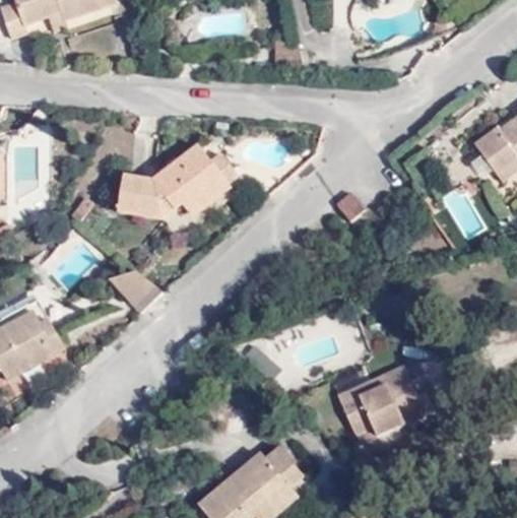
[(63,13),(64,20),(115,2),(114,0),(15,0),(0,6),(0,12),(10,39),(26,34),(23,25),(46,18),(63,13)]
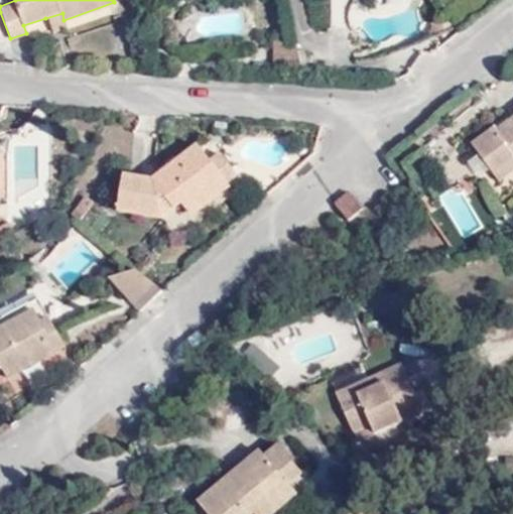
[(66,28),(63,20),(62,13),(45,18),(50,33),(66,28)]
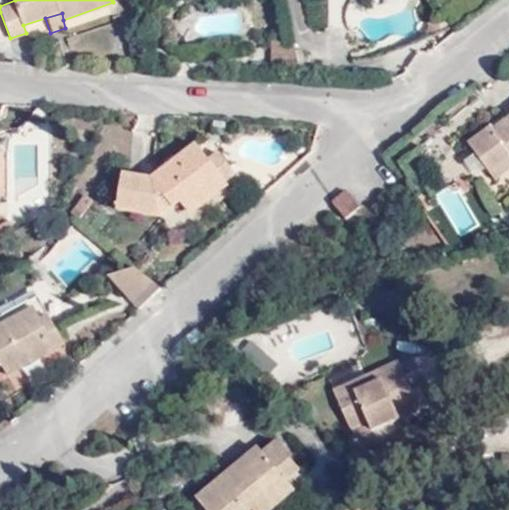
[(292,44),(285,44),(287,58),(293,58),(292,44)]
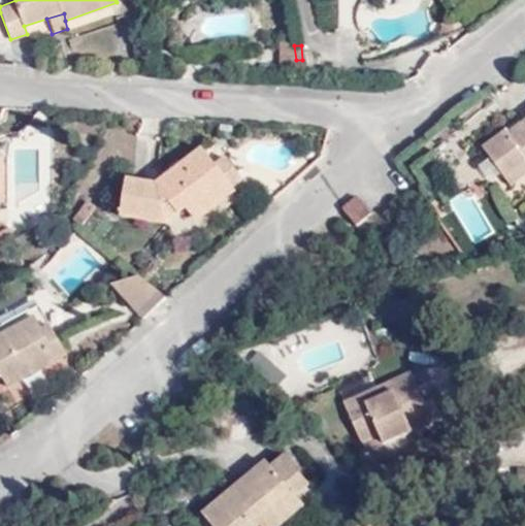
[(507,182),(524,169),(524,114),(482,144),(507,182)]
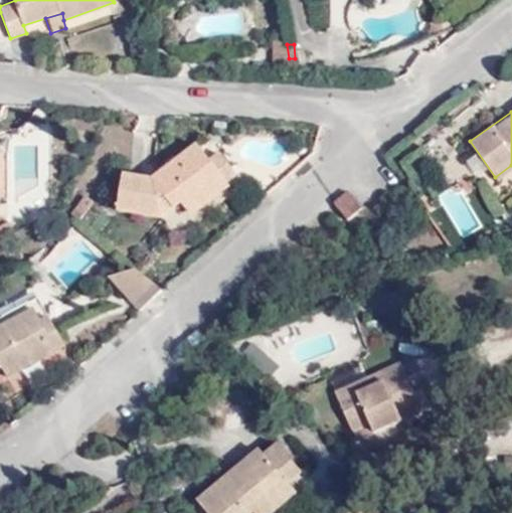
[(221,180),(192,142),(147,176),(121,171),(114,205),(160,214),(182,198),(188,205),(221,180)]
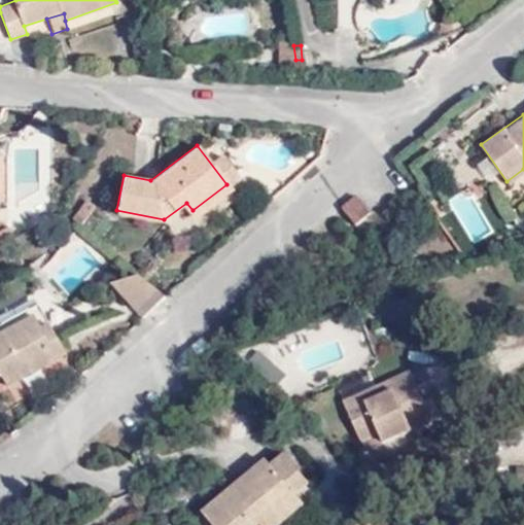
[(355,223),(370,212),(352,193),(339,204),(355,223)]
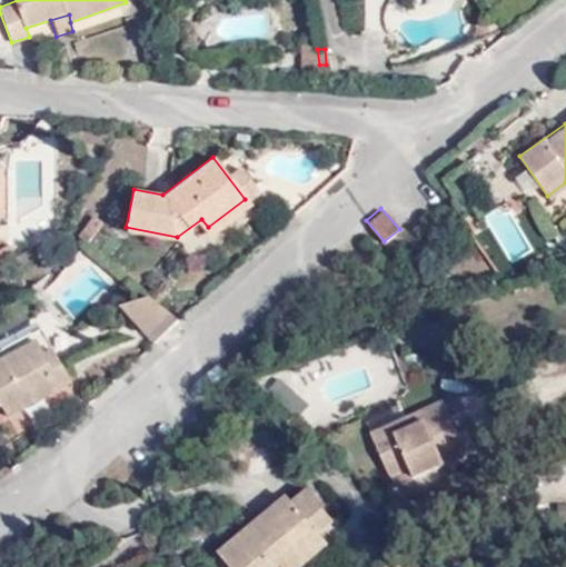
[(0,260),(10,256),(6,249),(0,252),(0,260)]
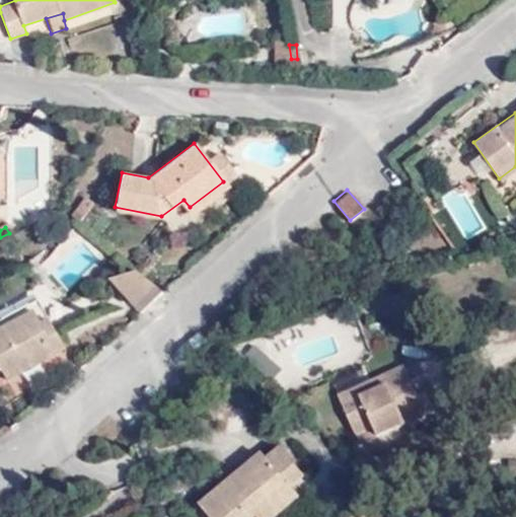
[(9,233),(0,237),(0,242),(11,236),(9,233)]
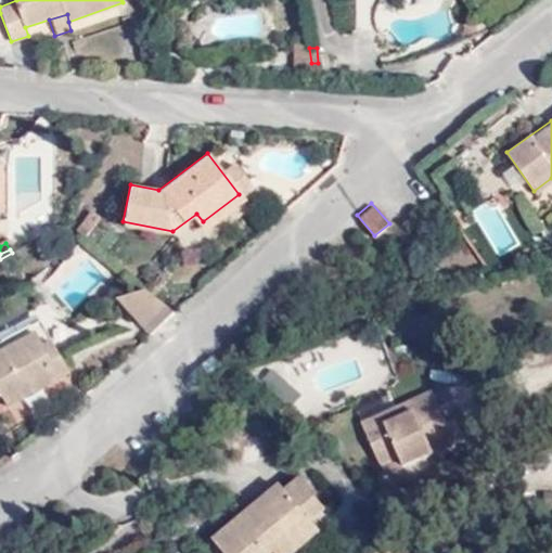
[(159,313),(163,310),(142,293),(139,294),(159,313)]
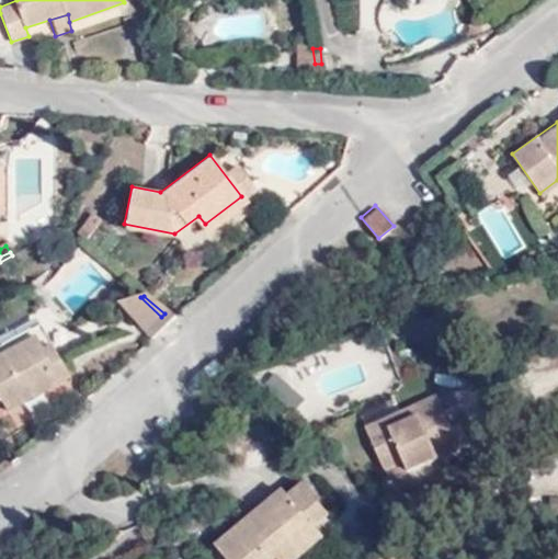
[(115,305),(143,335),(161,317),(140,297),(115,305)]
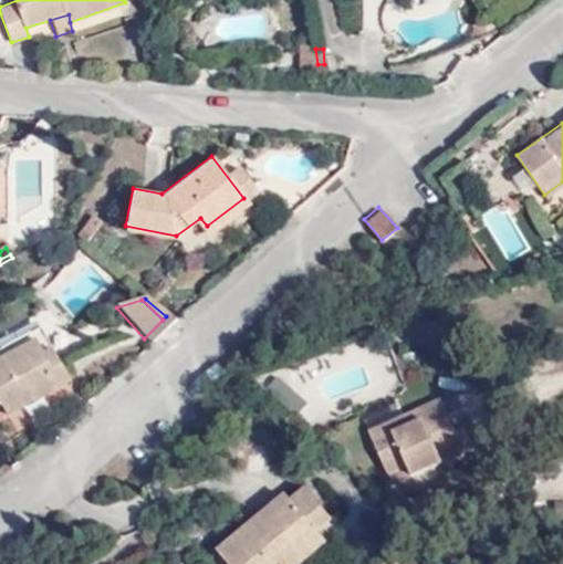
[(163,320),(144,338),(149,344),(174,322),(166,316),(163,320)]
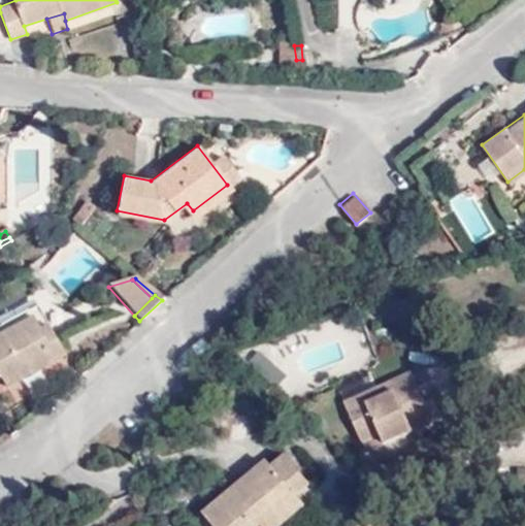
[(39,327),(32,315),(0,332),(0,375),(6,386),(65,354),(47,323),(39,327)]
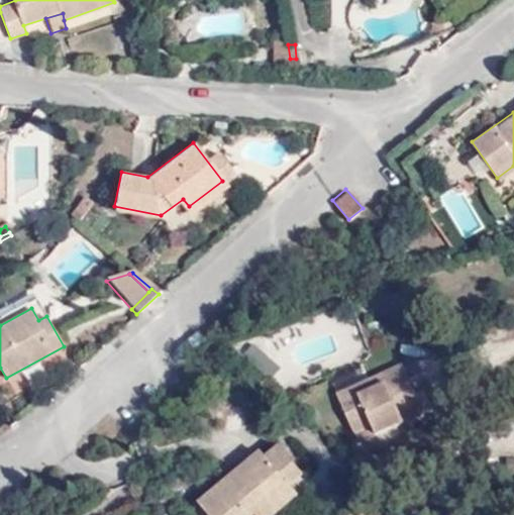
[(403,368),(383,377),(388,386),(343,405),(356,432),(371,425),(376,435),(431,410),(423,392),(415,396),(403,368)]
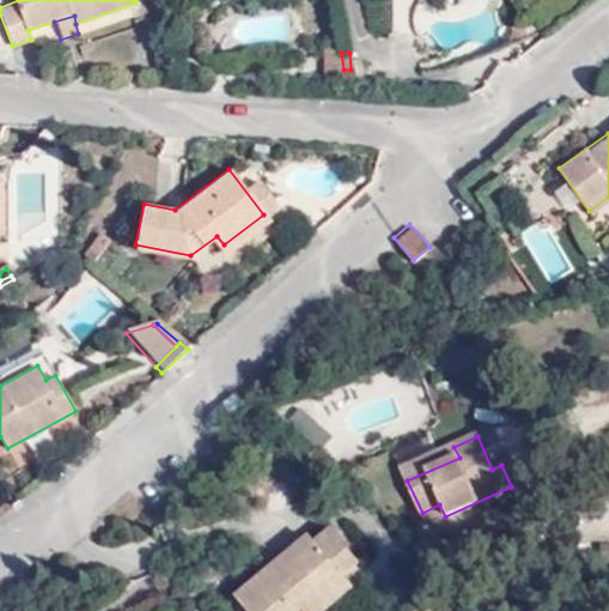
[(460,458),(454,447),(401,470),(407,481),(460,458)]
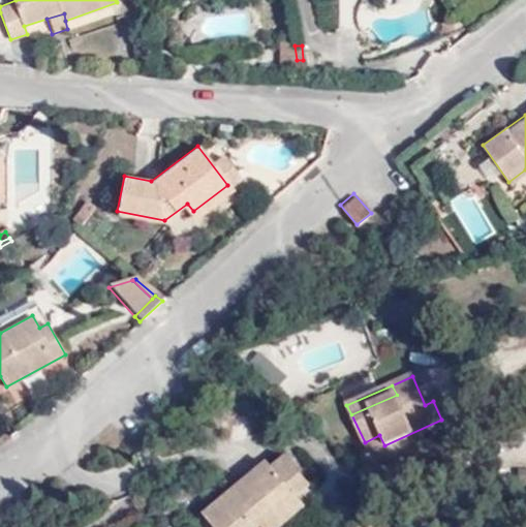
[(314,488),(281,450),(233,492),(229,489),(200,513),(213,526),(258,526),(259,526),(276,526),(298,508),(296,504),(314,488)]
